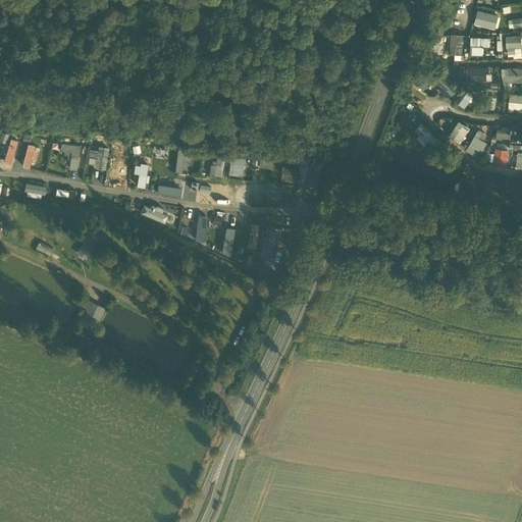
[(473,22),(494,29),(498,14),(477,8),(473,22)]
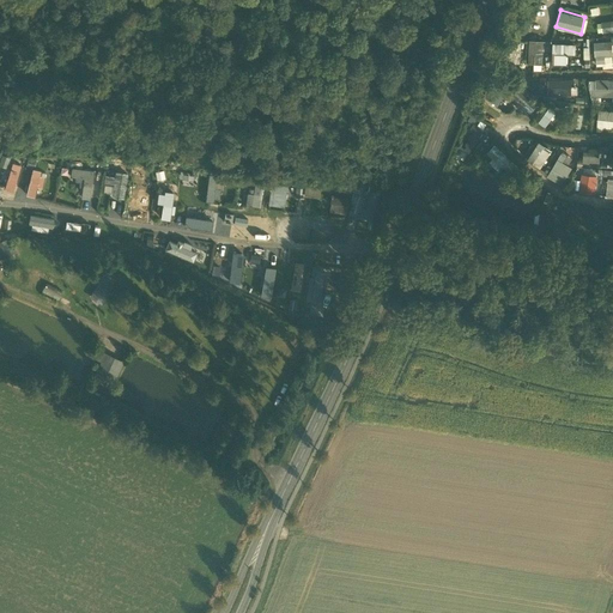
[(601,32),(612,31),(612,19),(601,20),(601,32)]
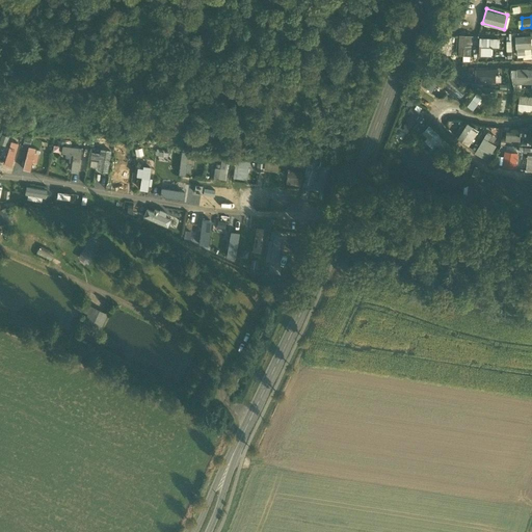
[(457,58),(471,58),(472,34),(458,34),(457,58)]
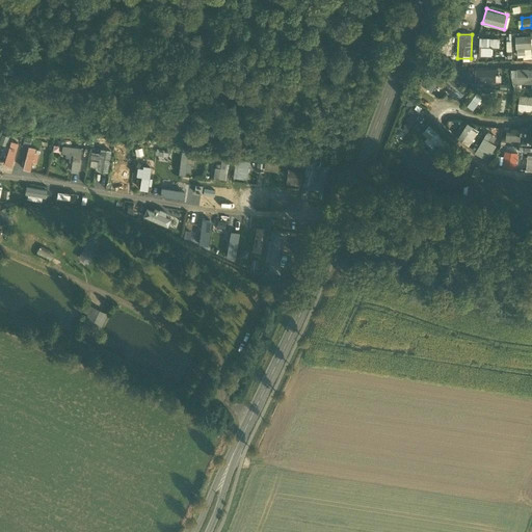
[(515,35),(515,58),(531,58),(531,34),(515,35)]
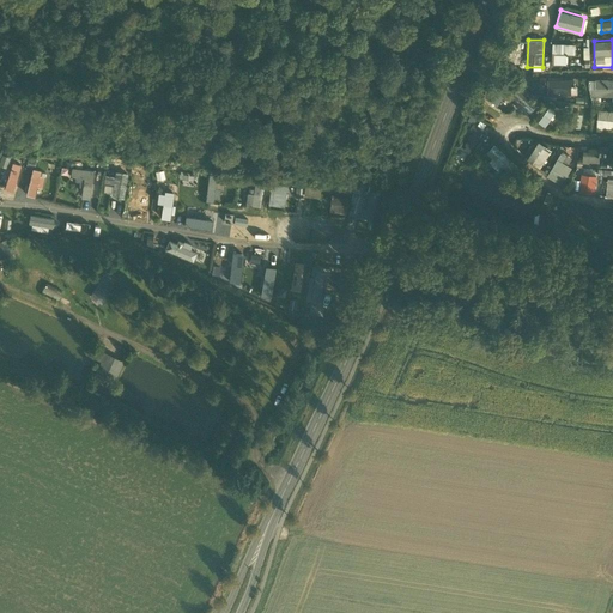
[(575,53),(575,43),(552,42),(552,53),(575,53)]
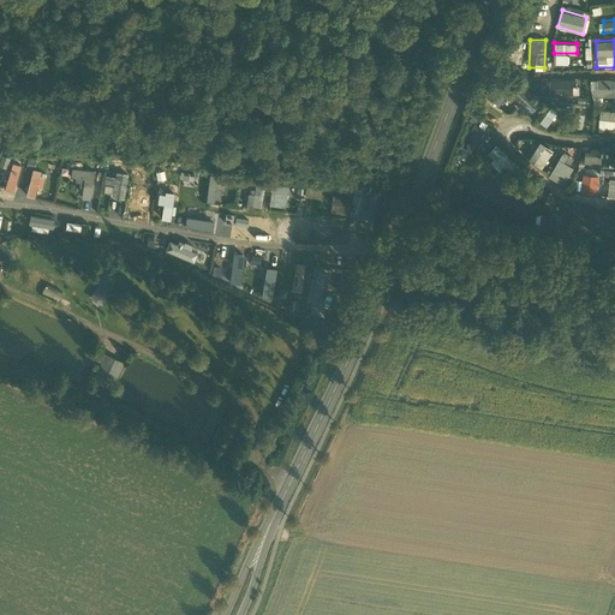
[(555,64),(568,64),(569,54),(555,54),(555,64)]
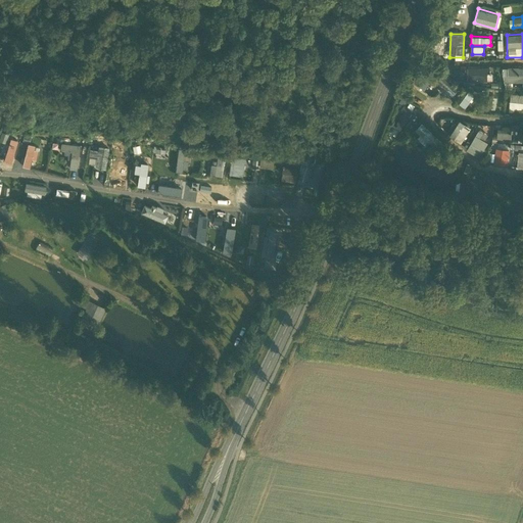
[(412,83),(425,89),(433,74),(420,66),(412,83)]
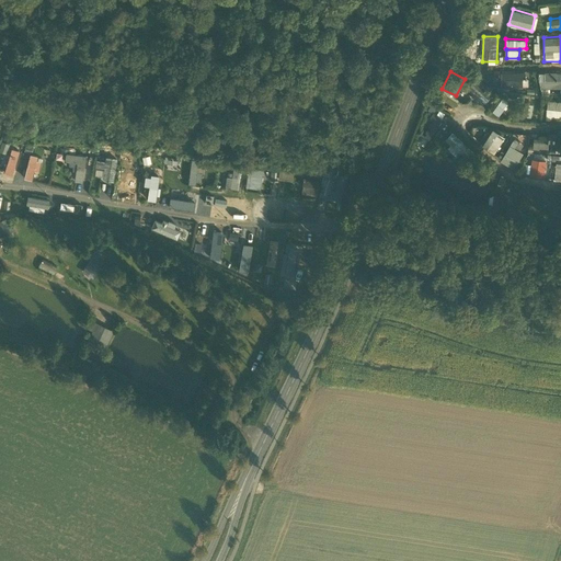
[(466,91),(474,99),(483,89),(474,81),(466,91)]
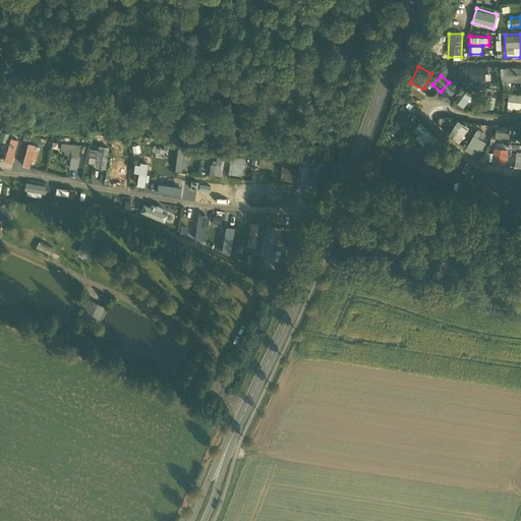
[(466,90),(457,104),(464,108),(473,94),(466,90)]
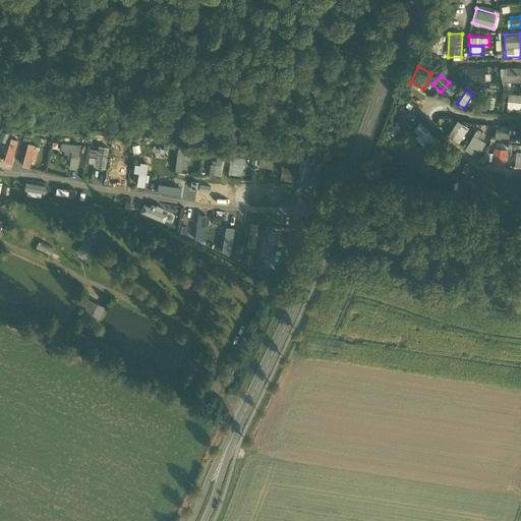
[(520,94),(507,94),(507,112),(512,112),(513,109),(520,108),(520,94)]
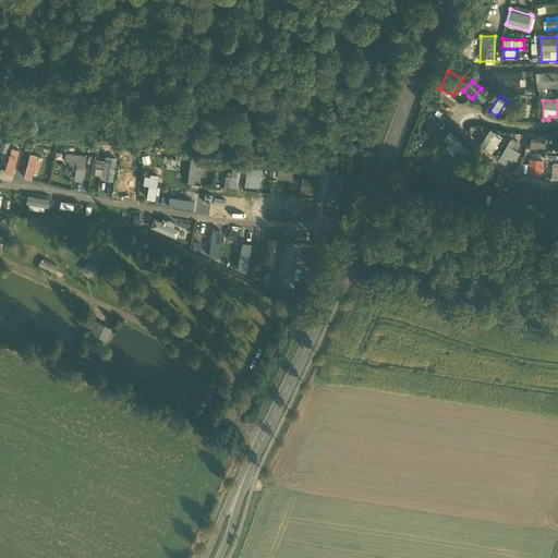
[(429,112),(419,138),(428,142),(438,116),(429,112)]
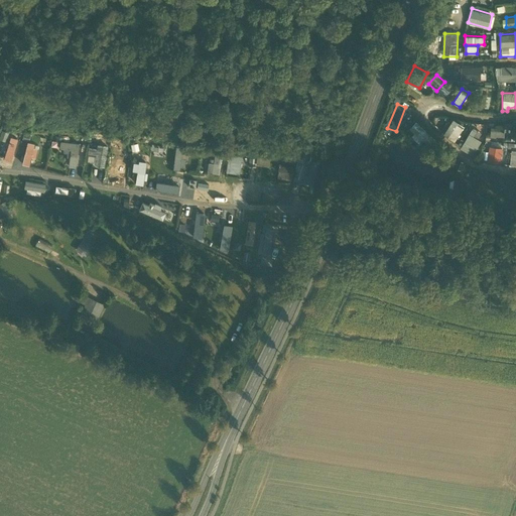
[(452,119),(445,136),(457,140),(463,124),(452,119)]
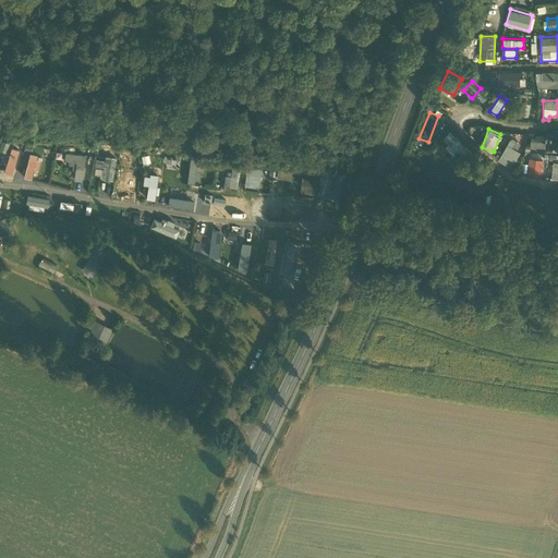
[(449,131),(441,138),(448,144),(444,148),(455,157),(465,145),(449,131)]
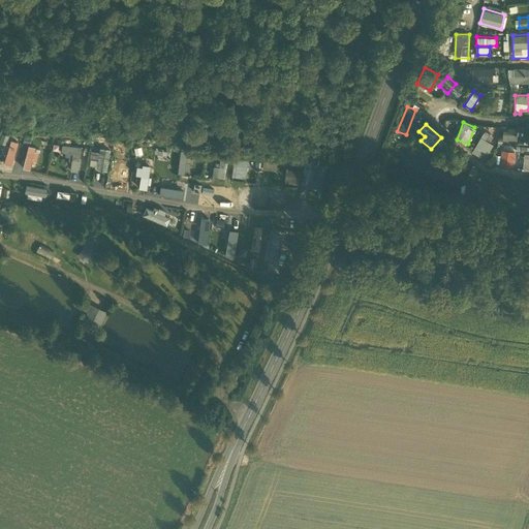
[(502,129),(502,141),(517,141),(517,129),(502,129)]
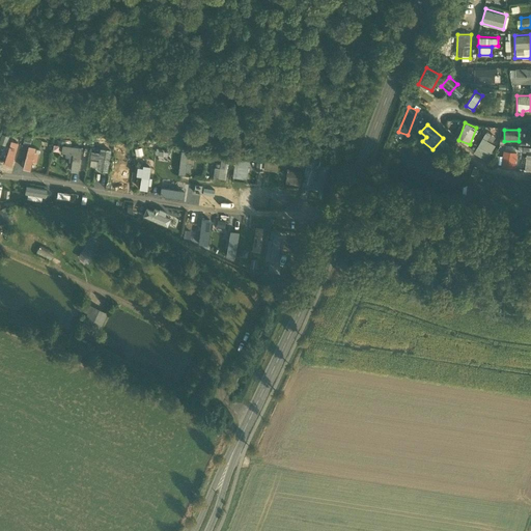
[(485,132),(474,152),(486,160),(496,145),(486,140),(490,134),(485,132)]
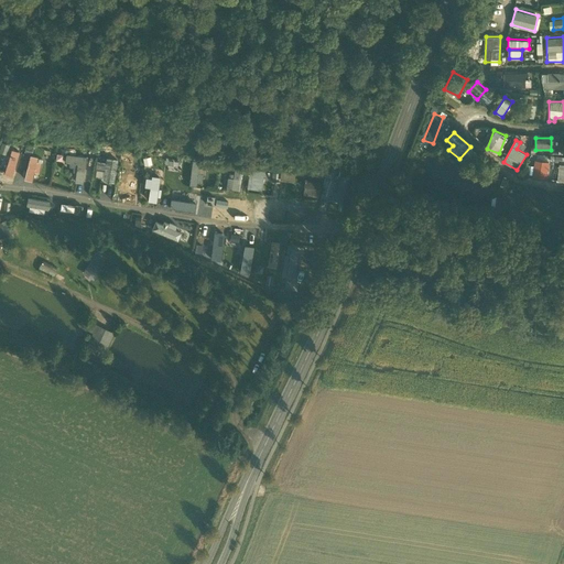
[(108,156),(116,159),(118,152),(110,150),(108,156)]
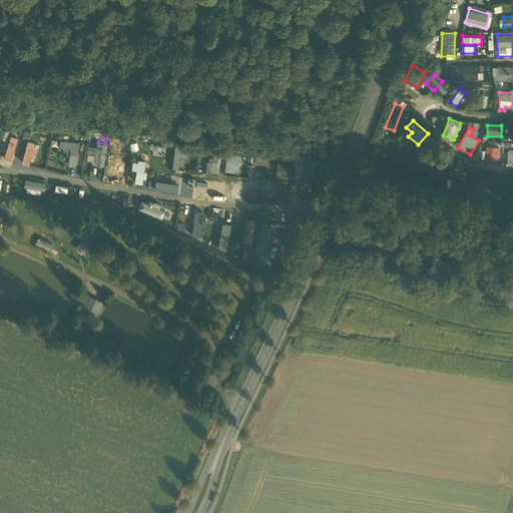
[(12,159),(18,139),(10,137),(5,157),(12,159)]
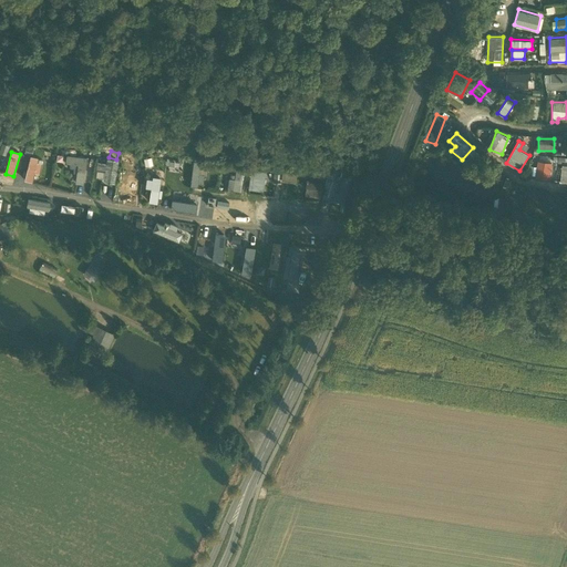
[(124,154),(122,162),(131,164),(133,156),(124,154)]
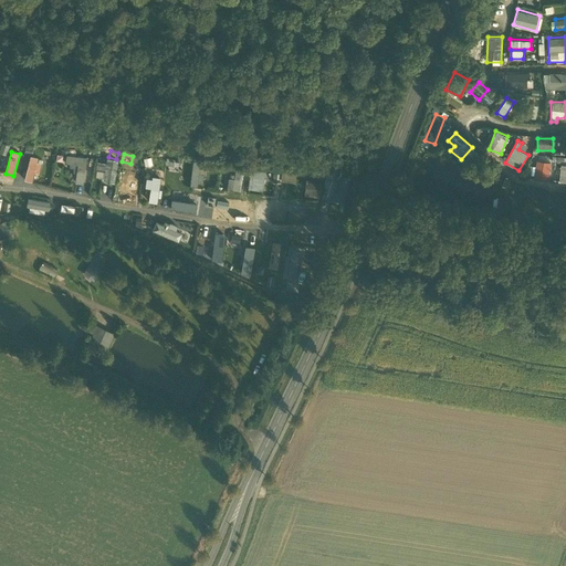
[(87,159),(67,156),(66,164),(79,165),(75,184),(84,185),(87,159)]
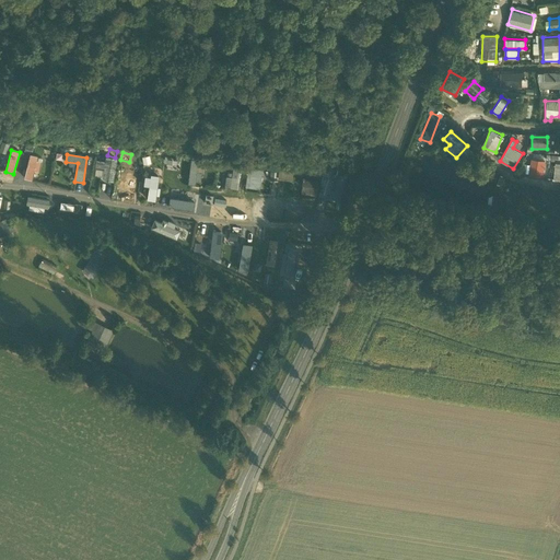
[(39,156),(30,155),(24,178),(34,181),(39,156)]
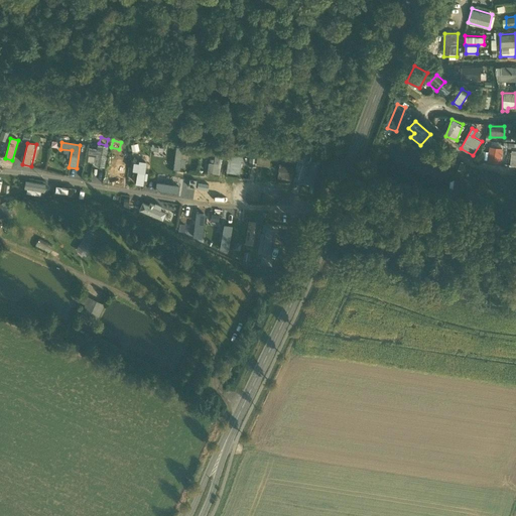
[(505,152),(504,165),(515,165),(515,143),(512,144),(512,152),(505,152)]
